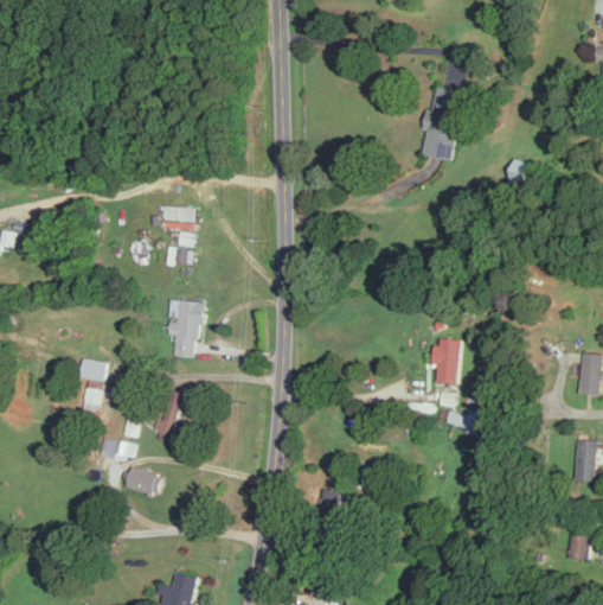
[(453,161),(464,91),(436,87),(432,112),(427,110),(423,129),(428,129),(423,155),(453,161)]
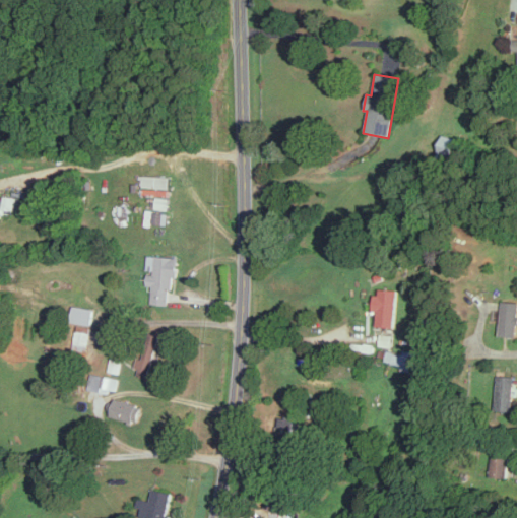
[(452,160),(454,139),(439,137),(436,158),(452,160)]
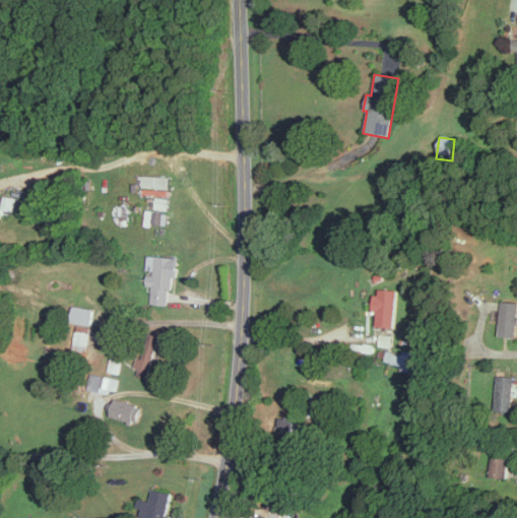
[(168,178),(140,177),(140,189),(168,190),(168,178)]
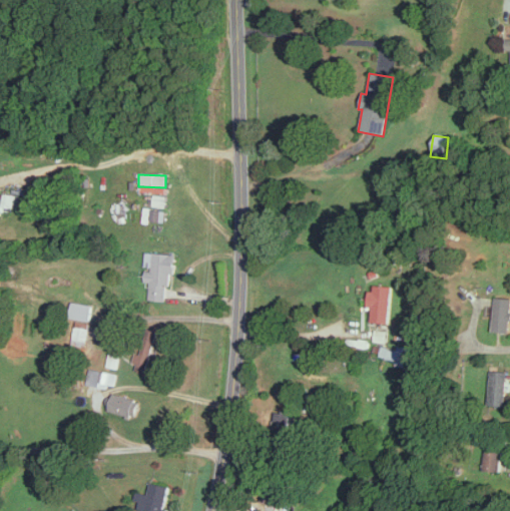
[(0,207),(10,209),(12,196),(1,194),(0,200),(0,207)]
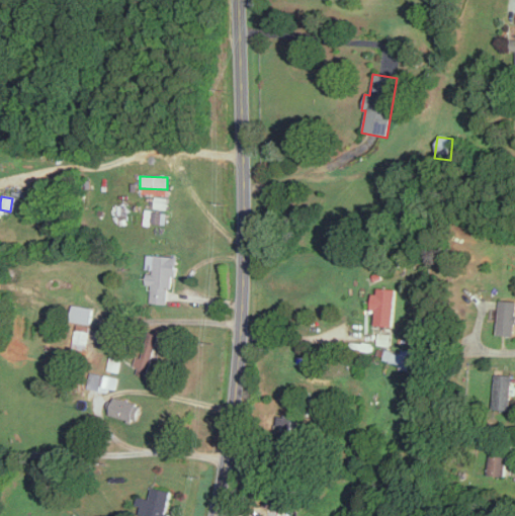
[(152,209),(165,210),(166,198),(153,197),(152,209)]
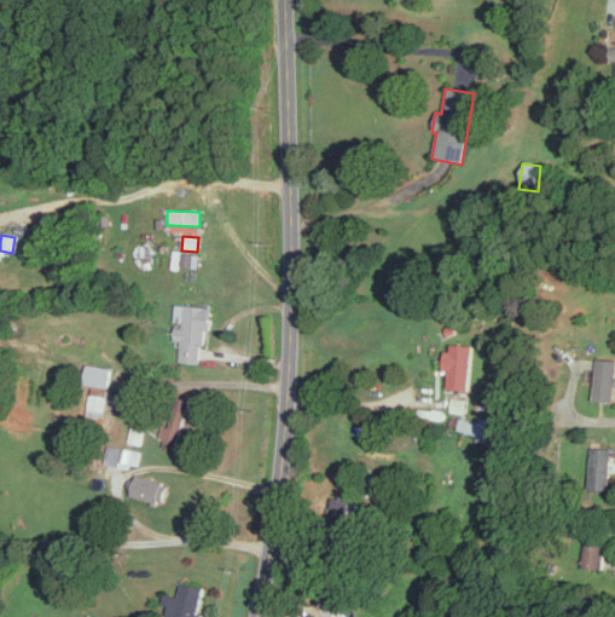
[(197,270),(198,255),(181,255),(180,269),(197,270)]
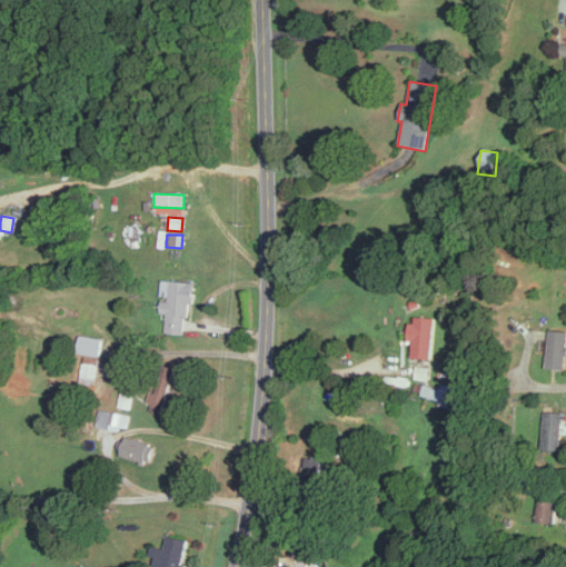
[(194,306),(195,284),(160,280),(158,299),(159,299),(158,315),(164,315),(162,334),(182,336),(186,305),(194,306)]
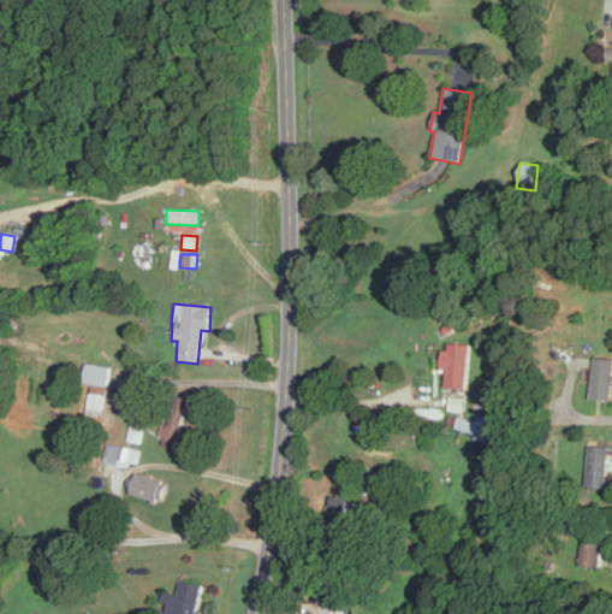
[(468,346),(443,344),(441,370),(445,370),(444,389),(465,390),(468,346)]
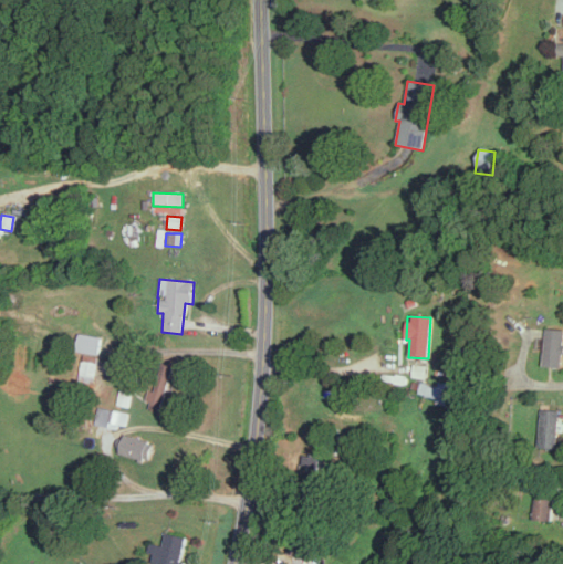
[(562,367),(562,331),(544,330),(543,368),(562,367)]
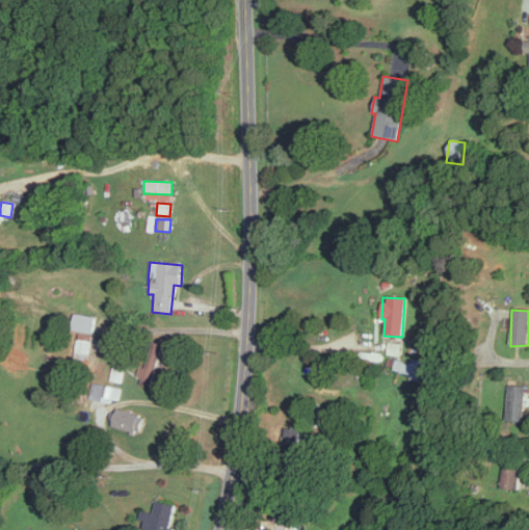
[(91,336),(95,318),(74,314),(71,332),(91,336)]
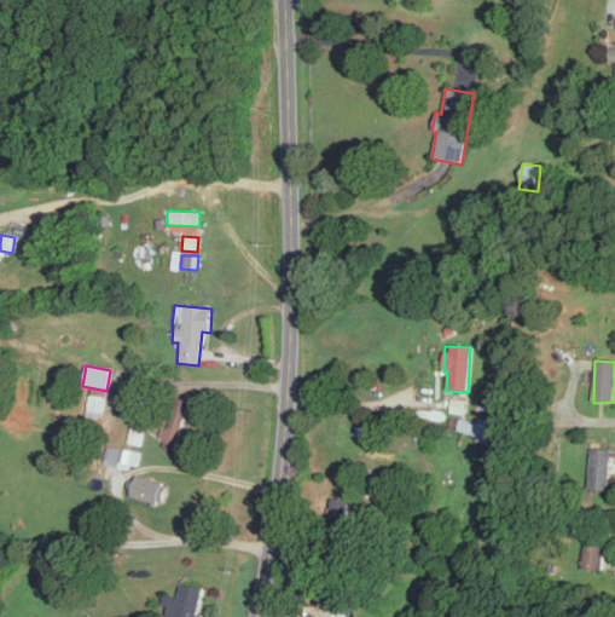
[(88,396),(83,417),(100,421),(105,399),(88,396)]
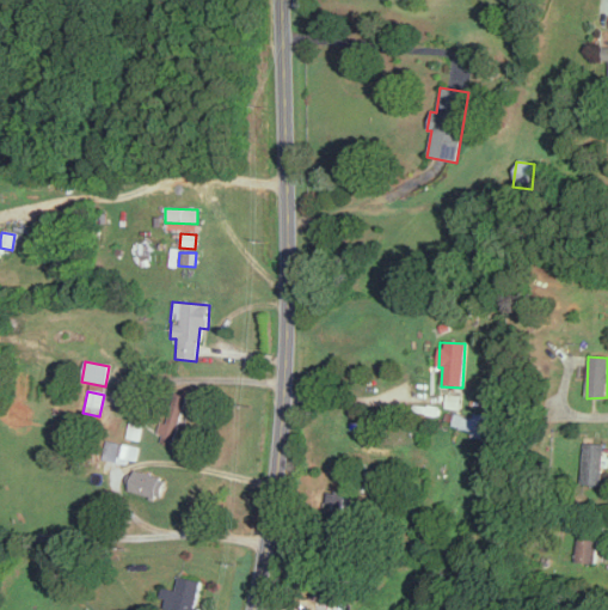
[(186,398),(172,392),(155,441),(170,447),(186,398)]
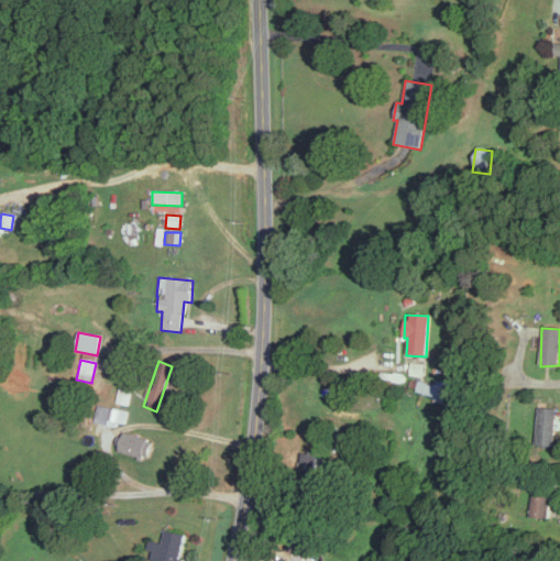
[(424,365),(409,363),(408,376),(423,377),(424,365)]
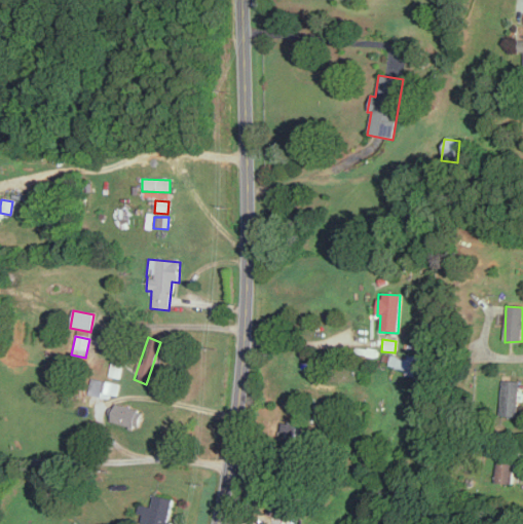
[(402,376),(417,379),(422,358),(408,354),(407,360),(389,357),(387,367),(404,370),(402,376)]
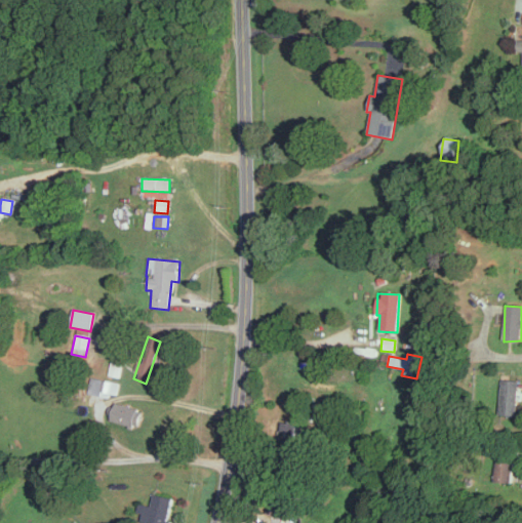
[(118,378),(120,365),(109,363),(106,376),(118,378)]
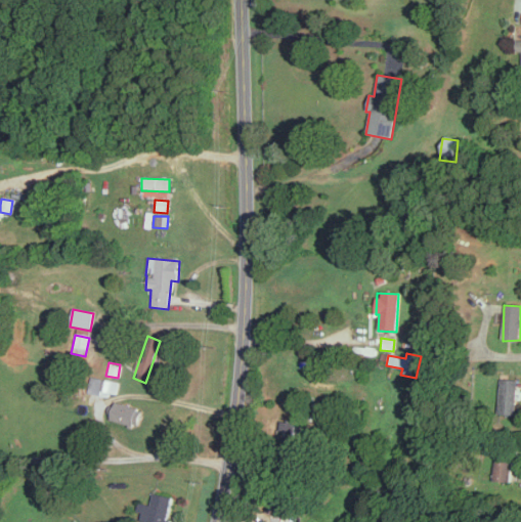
[(118,383),(89,378),(86,393),(115,398),(118,383)]
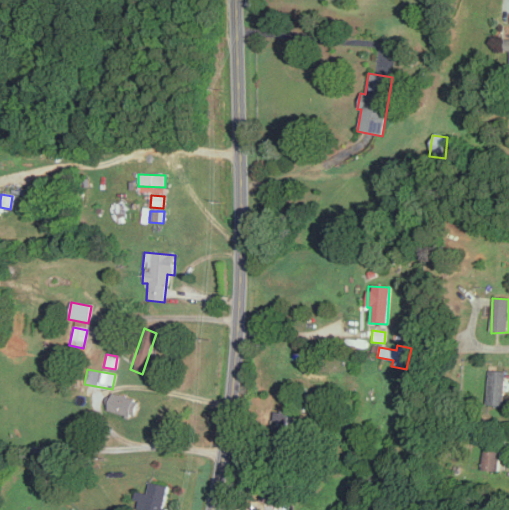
[(503,404),(504,371),(487,370),(486,404),(503,404)]
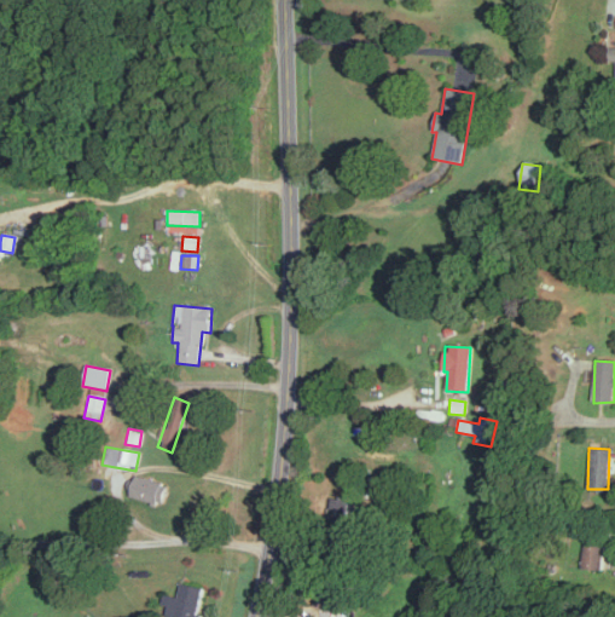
[(162,506),(168,485),(135,477),(131,497),(162,506)]
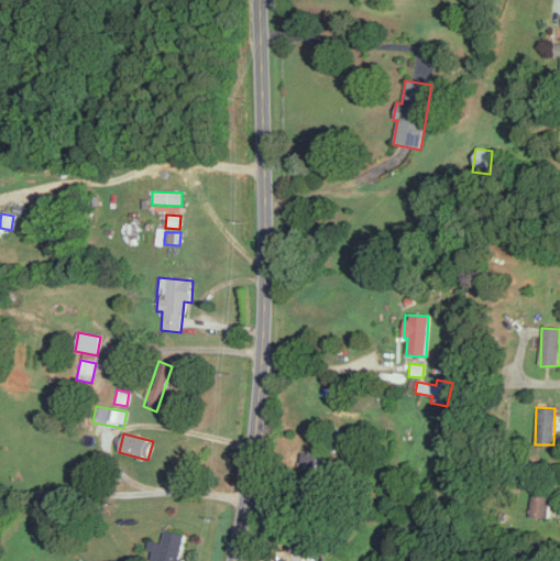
[(551,494),(531,493),(531,516),(550,517),(551,494)]
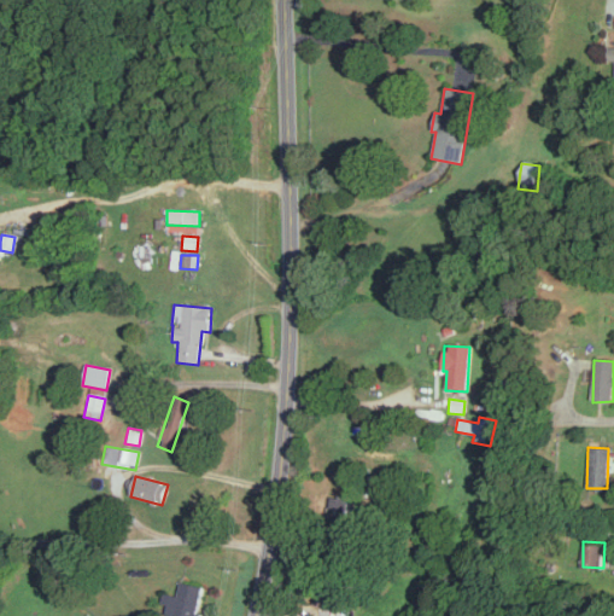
[(196,615),(203,587),(180,582),(177,596),(162,593),(159,609),(173,611),(171,615),(196,615)]
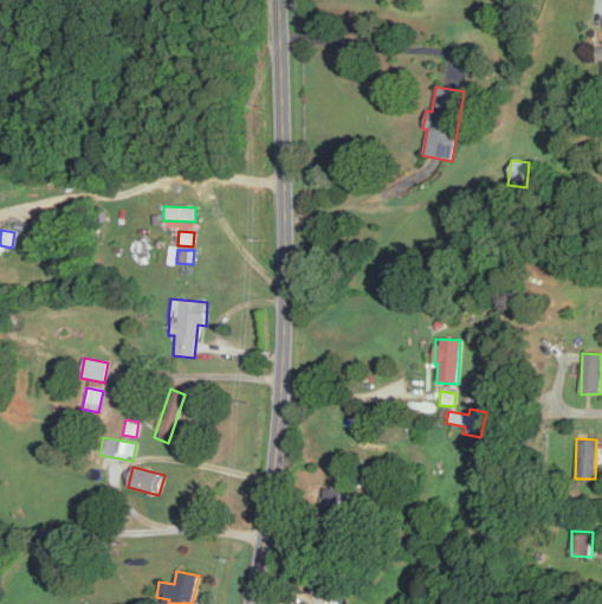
[(329,602),(337,583),(312,573),(305,593),(329,602)]
